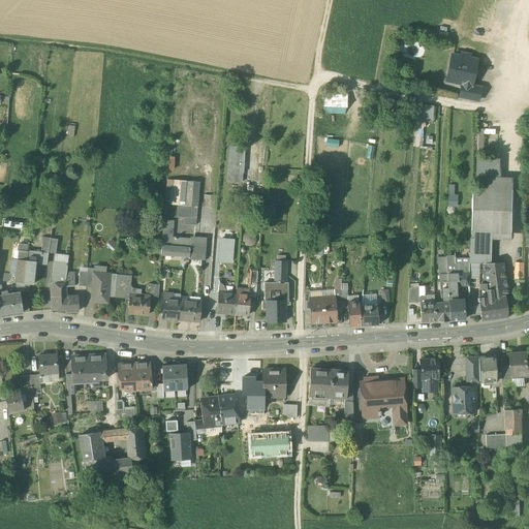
[(469,56),(461,54),(460,57),(452,55),(447,73),(457,75),(455,83),(462,85),(471,87),(471,86),(472,84),(473,79),(469,75),(471,69),(475,68),(476,60),(469,59),(469,56)]
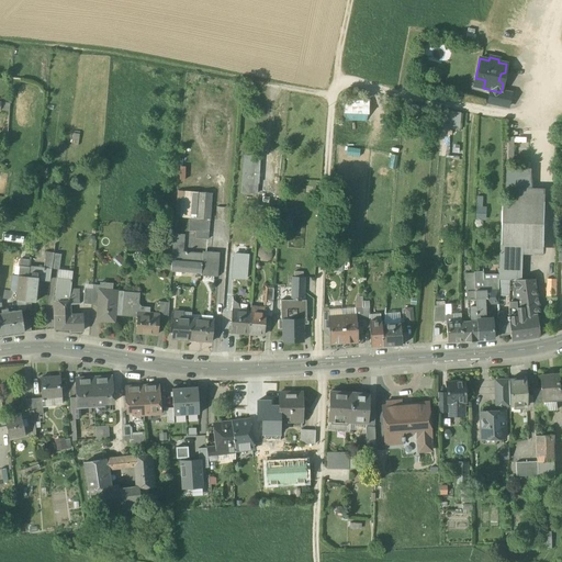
[(501,92),(491,90),(489,103),(507,108),(510,93),(501,91),(501,92)]
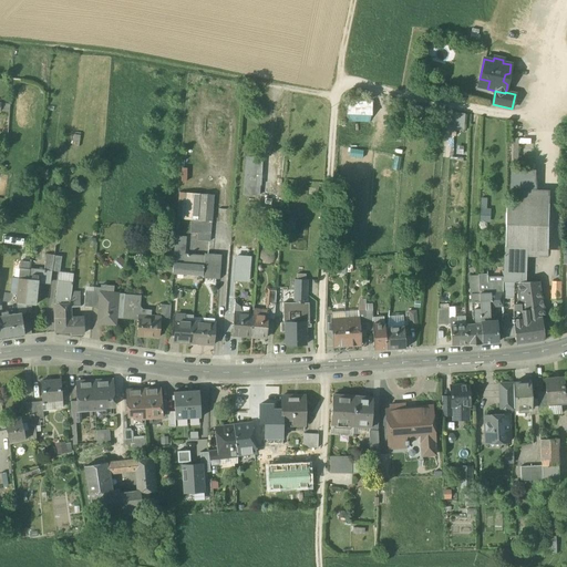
[(346,101),(346,122),(374,121),(373,100),(346,101)]
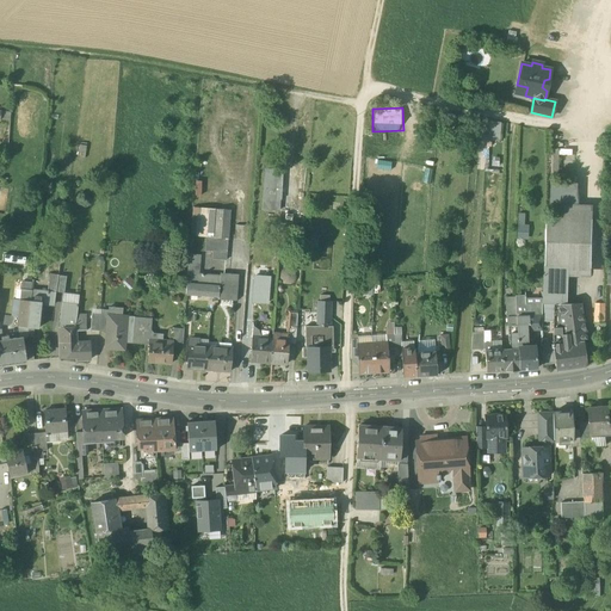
[(501,140),(503,121),(489,121),(488,140),(501,140)]
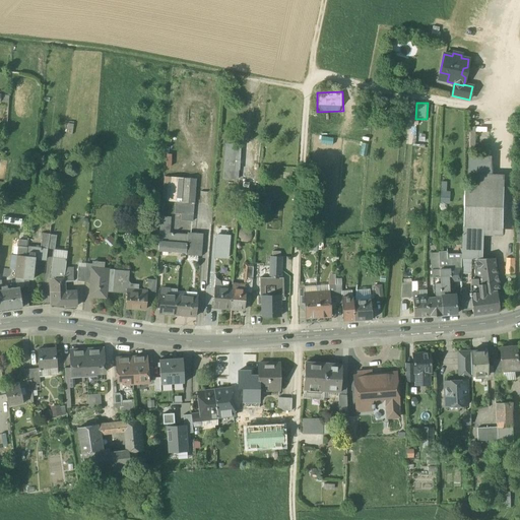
[(239,146),(224,144),(222,168),(237,170),(239,146)]
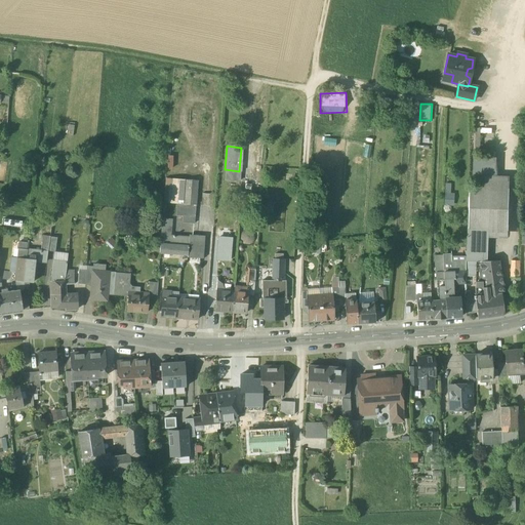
[(243,146),(241,187),(263,188),(264,147),(243,146)]
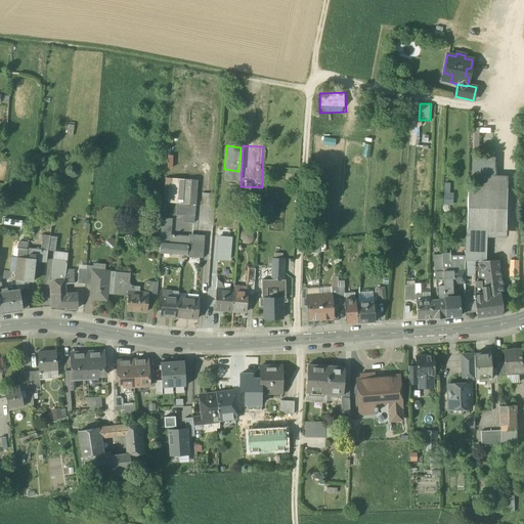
[(472,159),(471,188),(509,189),(510,176),(496,176),(497,159),(472,159)]
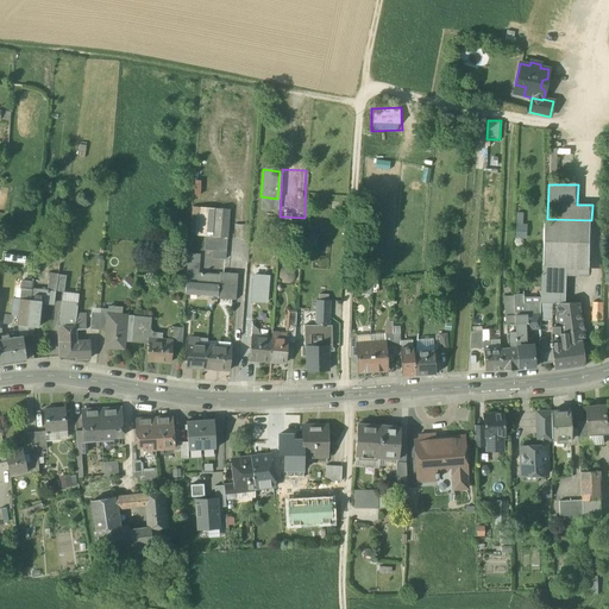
[(212,259),(226,261),(230,211),(215,209),(213,238),(206,237),(205,251),(213,251),(212,259)]
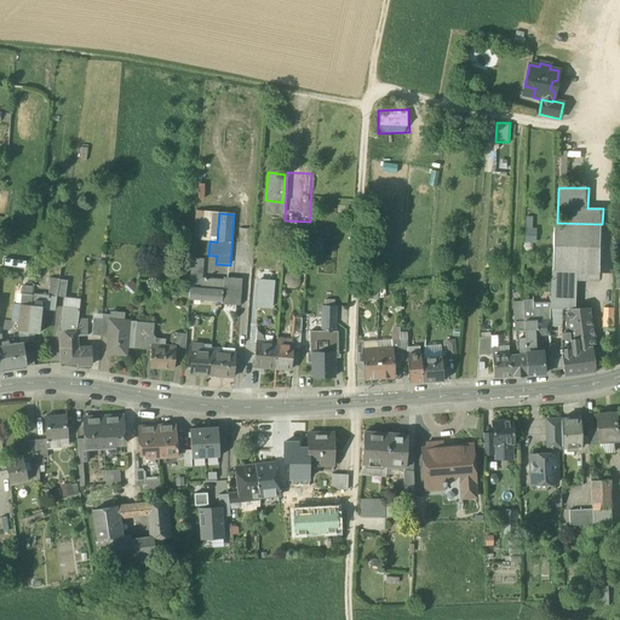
[(533,218),(526,218),(526,234),(535,235),(537,230),(532,230),(533,218)]
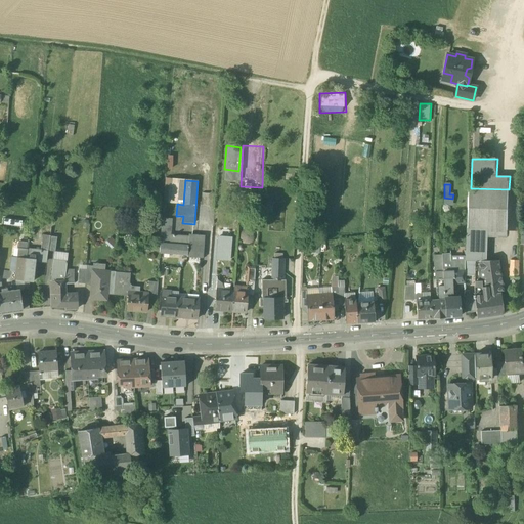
[(471,188),(468,188),(466,228),(485,229),(508,229),(509,189),(471,188)]
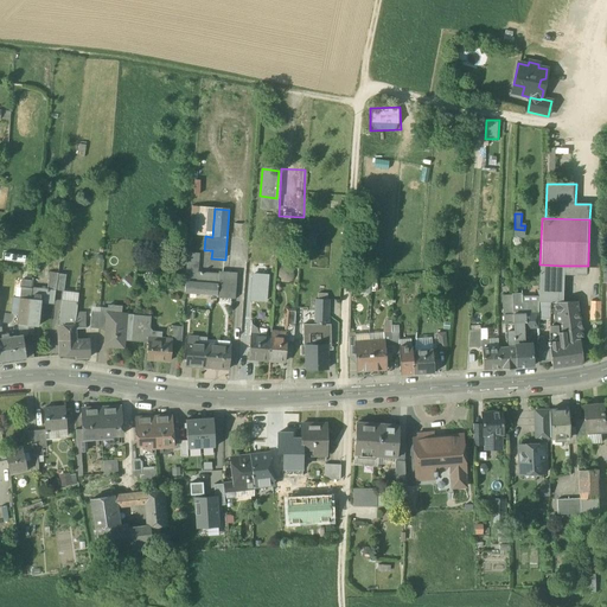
[(185,282),(197,283),(197,273),(199,254),(187,254),(185,282)]
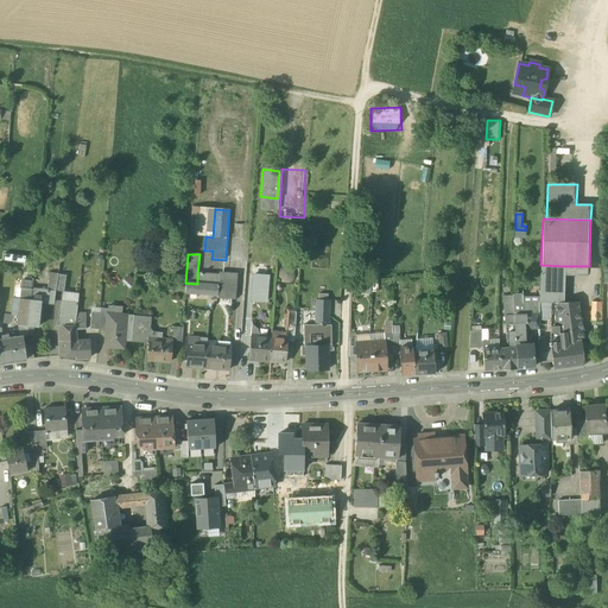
[(263,273),(261,264),(252,265),(253,273),(263,273)]
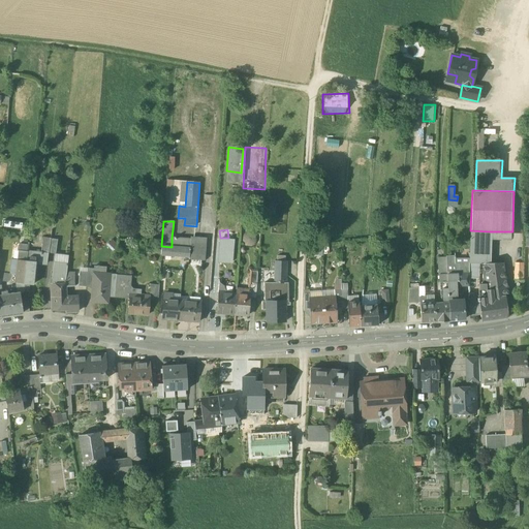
[(490,231),(470,230),(470,248),(490,248),(490,231)]
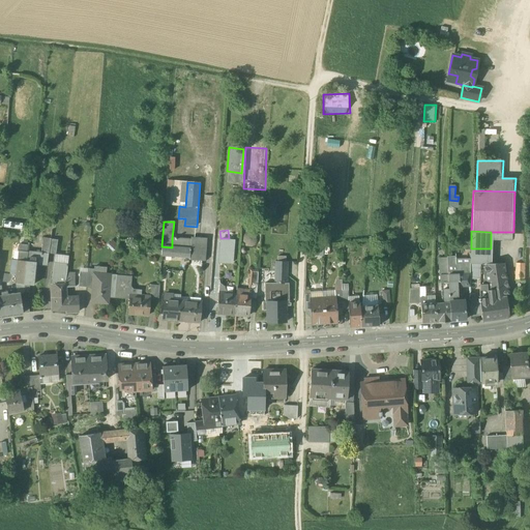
[(205,261),(207,239),(192,237),(189,258),(189,260),(205,261)]
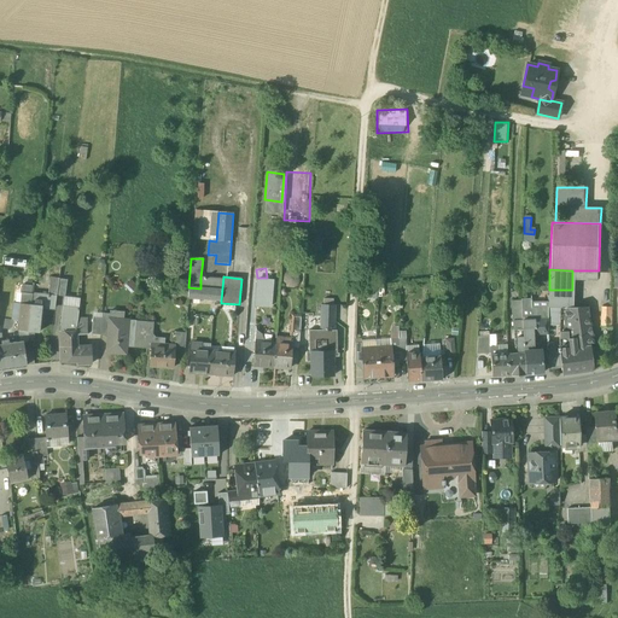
[(48,295),(57,296),(59,279),(51,278),(48,295)]
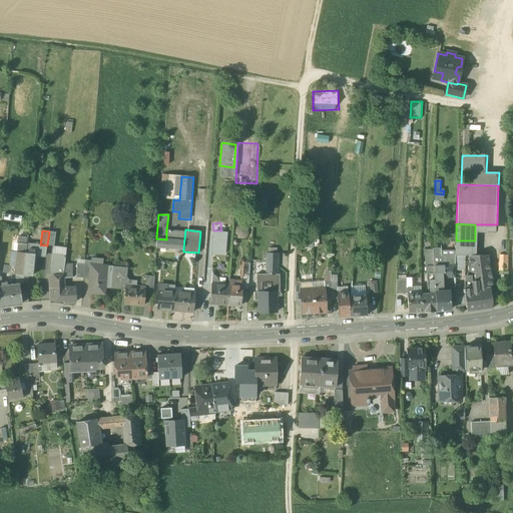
[(166,239),(184,240),(184,231),(166,230),(166,239)]
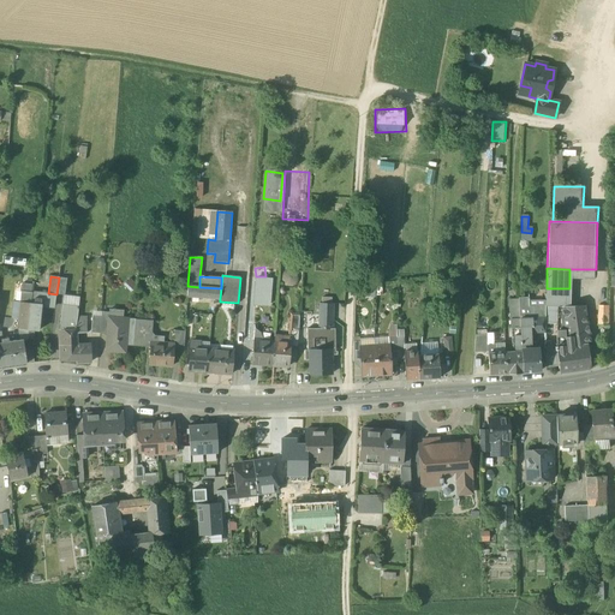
[(59,278),(57,294),(66,296),(69,279),(59,278)]
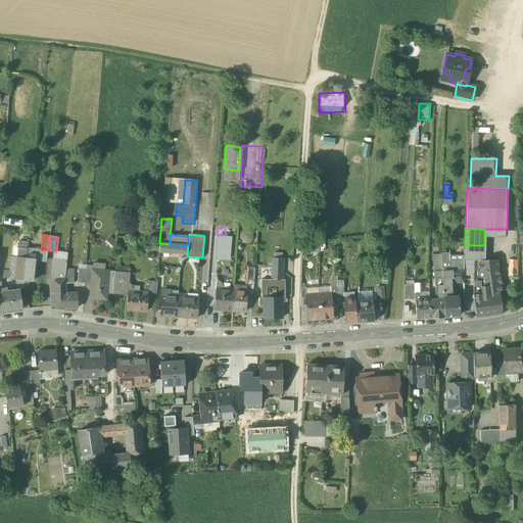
[(230,238),(218,237),(216,258),(228,259),(230,238)]
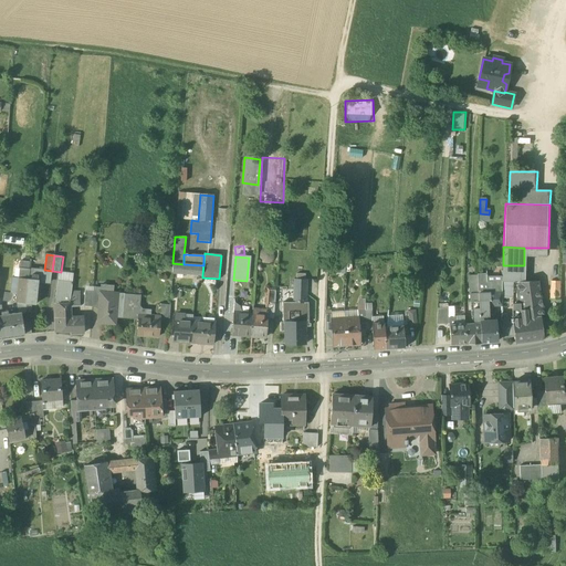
[(173,273),(202,275),(203,265),(184,264),(173,263),(173,273)]
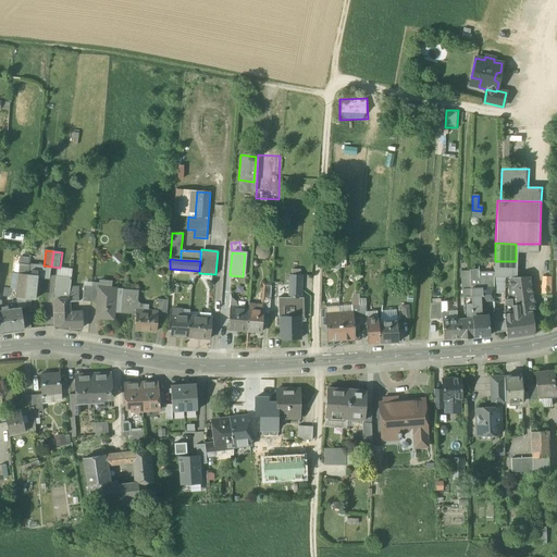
[(516,261),(495,261),(495,272),(494,294),(504,294),(505,277),(515,277),(516,261)]
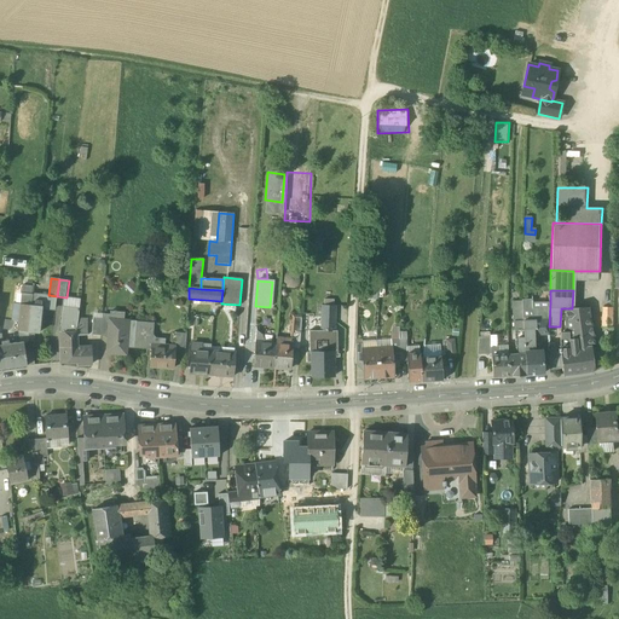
[(32,294),(22,293),(19,320),(18,330),(28,331),(30,305),(32,294)]
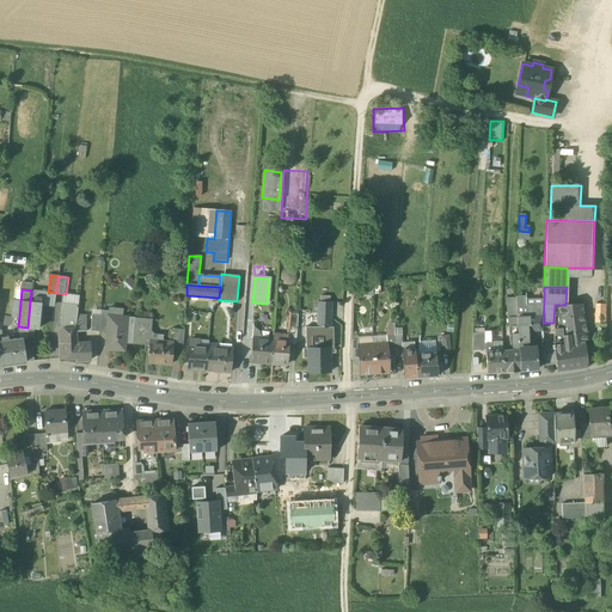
[(48,292),(31,291),(30,301),(41,303),(41,304),(54,305),(56,293),(48,292)]
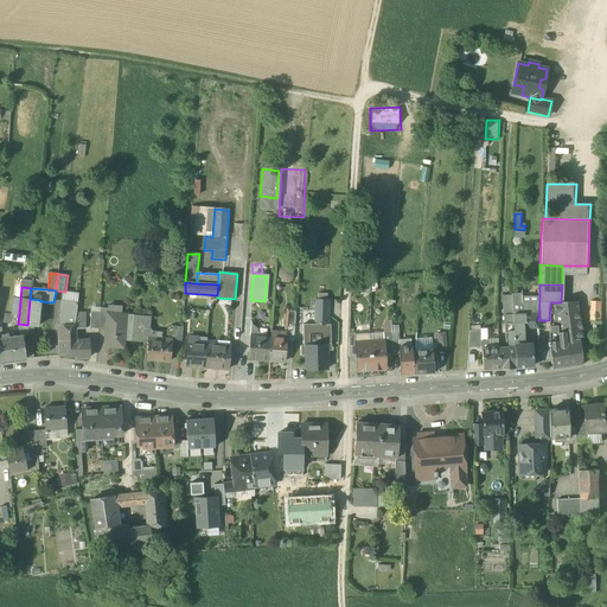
[(63,292),(62,300),(77,302),(78,294),(63,292)]
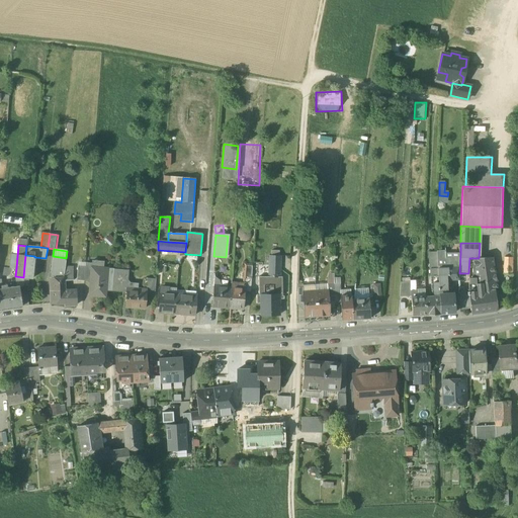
[(439,294),(437,251),(430,252),(432,295),(439,294)]
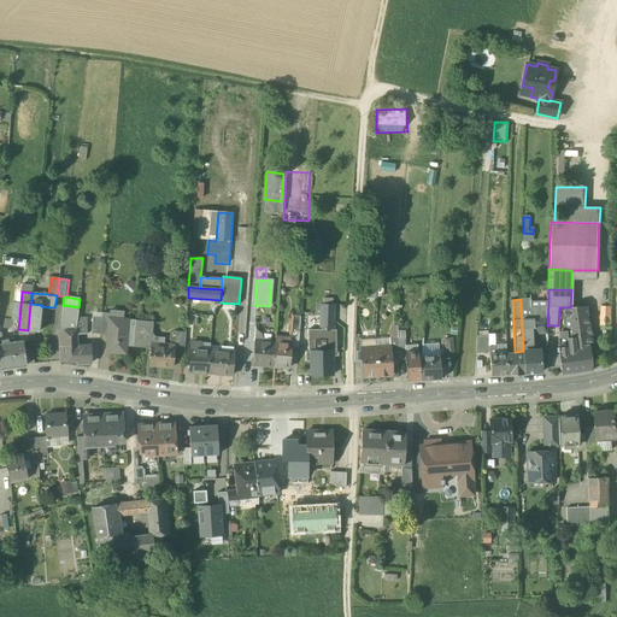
[(521,299),(523,351),(534,351),(533,335),(547,334),(547,325),(548,301),(530,301),(530,299),(521,299)]
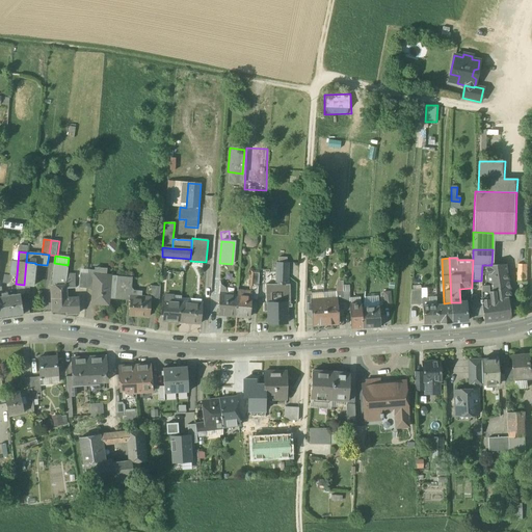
[(35,263),(26,262),(24,285),(33,286),(35,264),(35,263)]
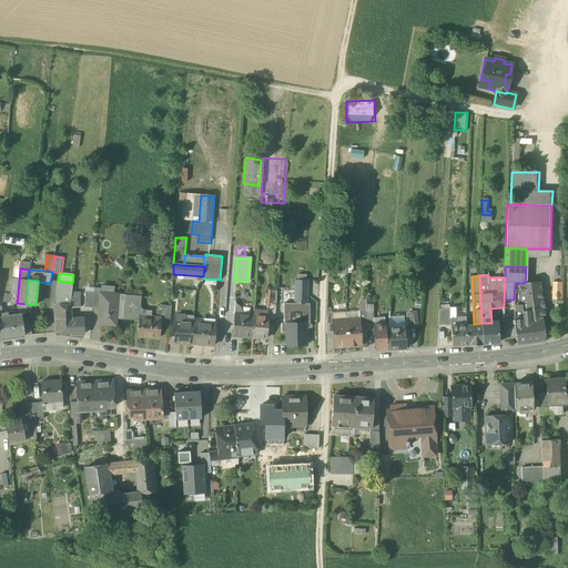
[(72,283),(58,281),(54,304),(53,304),(54,318),(71,317),(71,307),(70,298),(71,298),(72,283)]
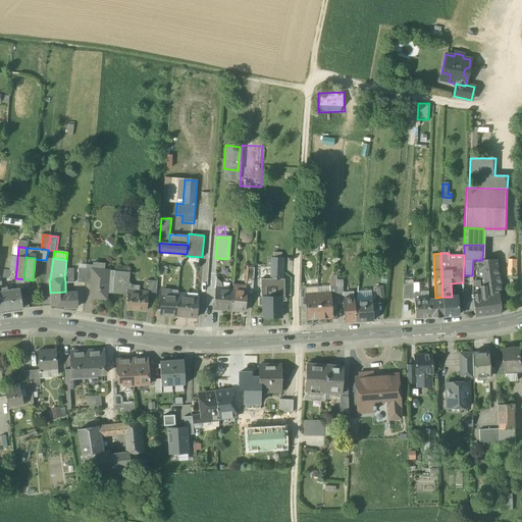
[(283,258),(271,258),(270,279),(282,279),(283,258)]
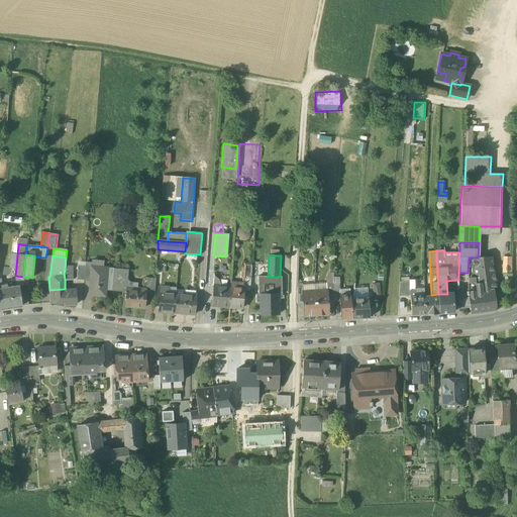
[(468,294),(494,290),(496,290),(492,257),(478,257),(469,257),(468,294)]
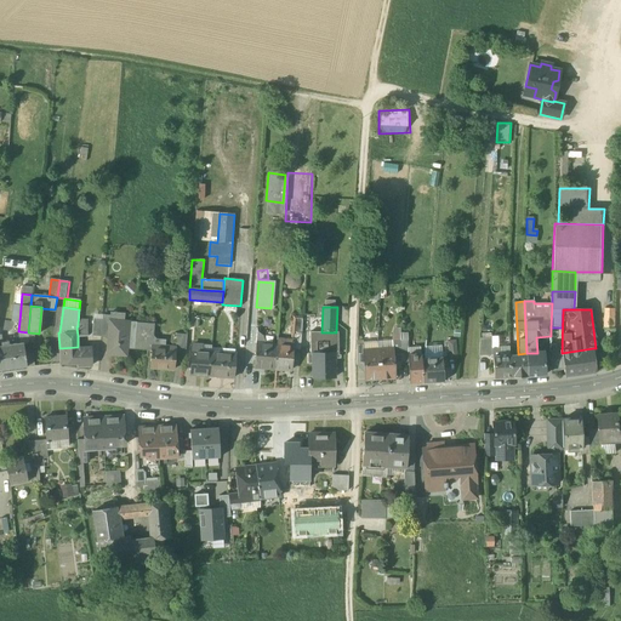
[(615,309),(605,309),(605,328),(615,328),(615,309)]
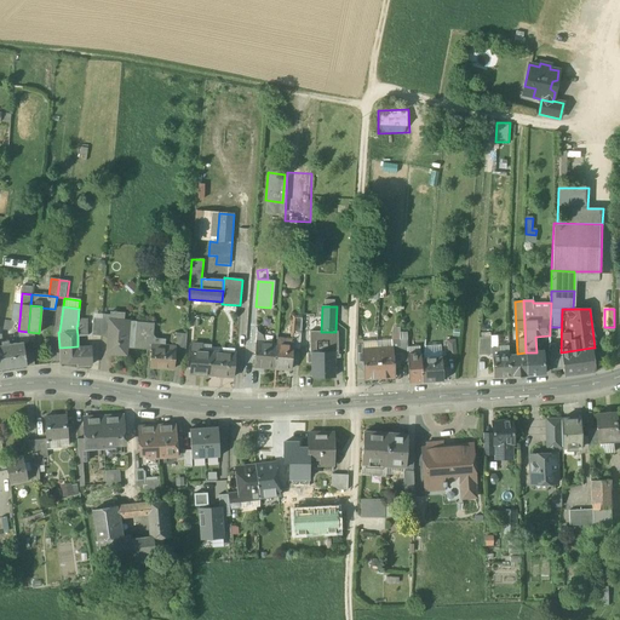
[(102,319),(93,319),(92,336),(101,337),(101,333),(102,319)]
